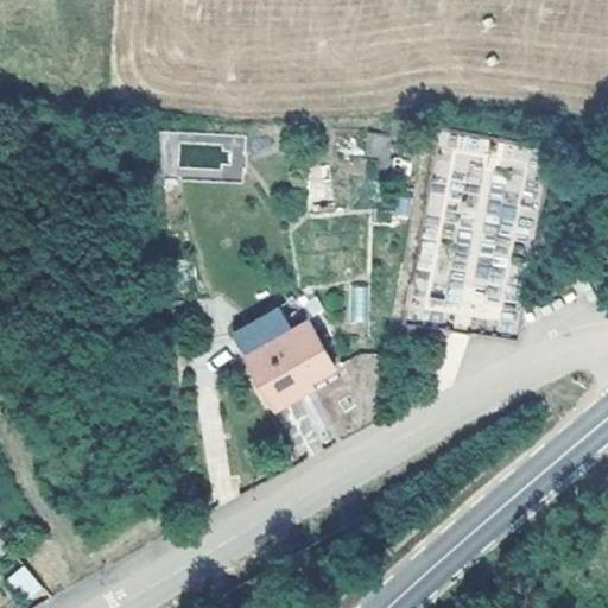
[(386,156),(388,134),(367,132),(366,154),(386,156)]
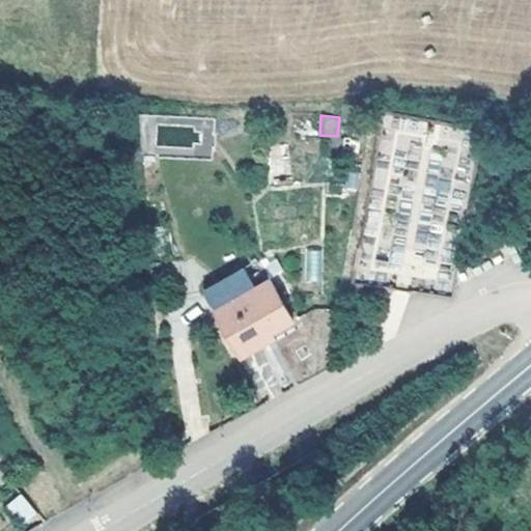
[(320,280),(319,249),(304,250),(305,280),(320,280)]
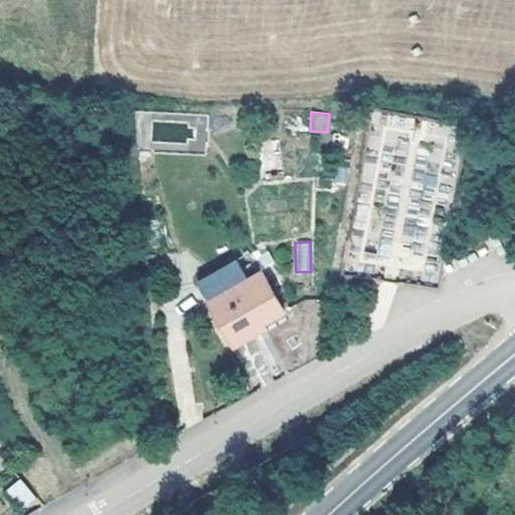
[(212,327),(235,318),(232,311),(243,306),(267,297),(250,255),(193,279),(212,327)]
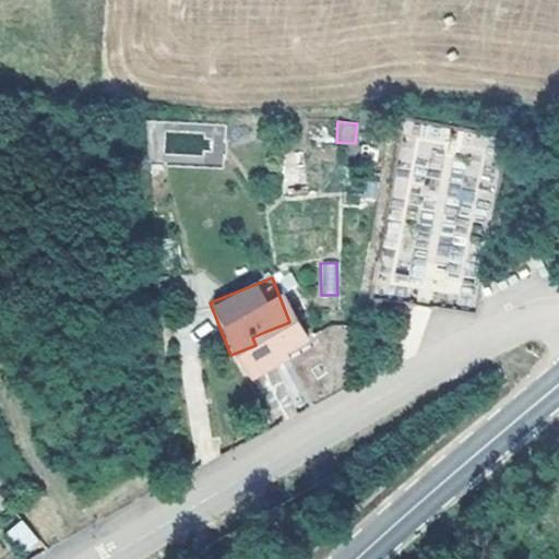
[(252,337),(256,345),(268,341),(264,332),(252,337)]
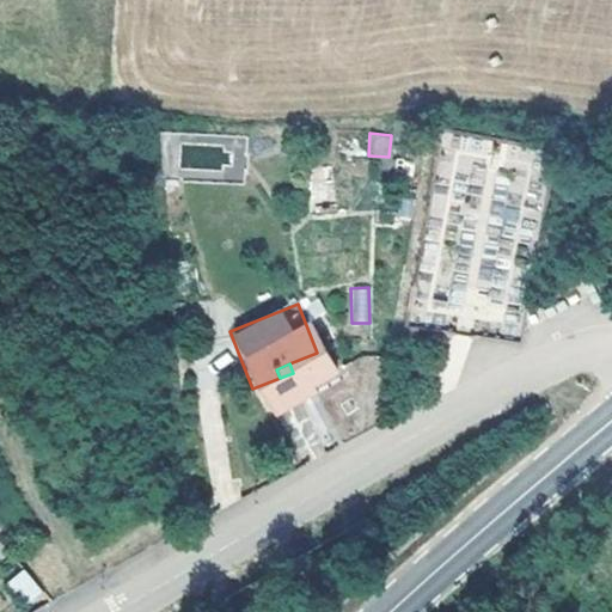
[(20,569),(0,544),(0,575),(5,581),(20,569)]
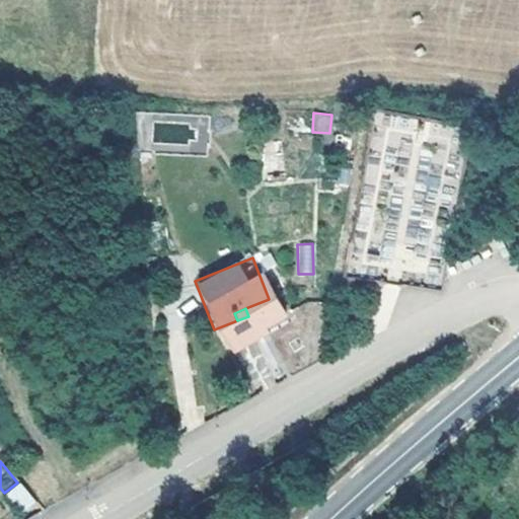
[(4,494),(21,517),(38,506),(20,483),(4,494)]
